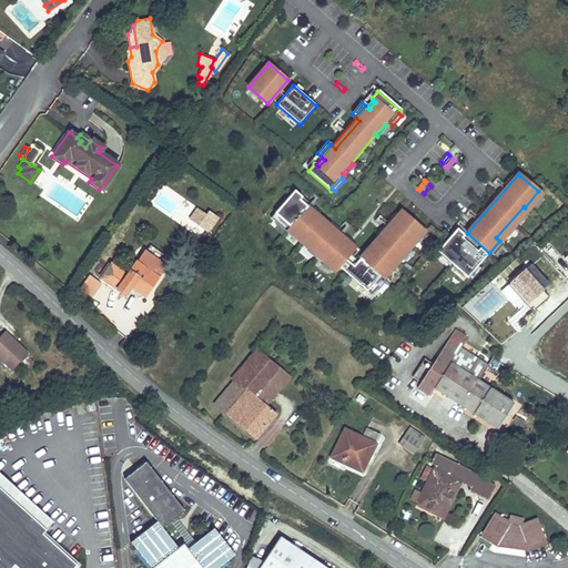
[(295,190),(275,213),(291,227),(292,226),(323,253),(322,254),(337,267),(340,266),(367,291),(382,275),(381,274),(407,243),(408,244),(422,227),(402,210),(353,266),(345,260),(355,247),(307,206),(300,200),(303,196),(295,190)]
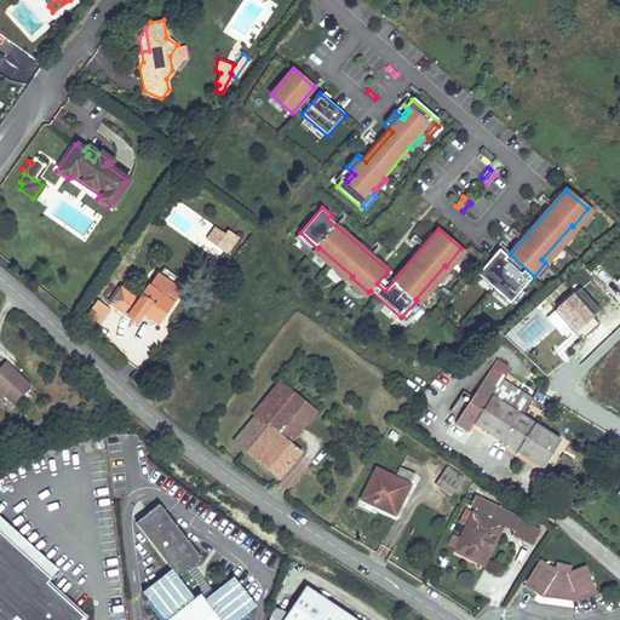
[(534,276),(537,277),(592,213),(587,208),(573,227),(572,225),(541,259),(545,263),(534,276)]
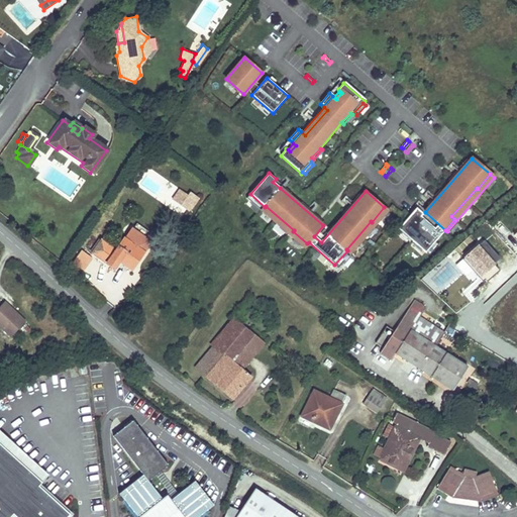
[(273,182),(280,188),(282,185),(276,179),(273,182)]
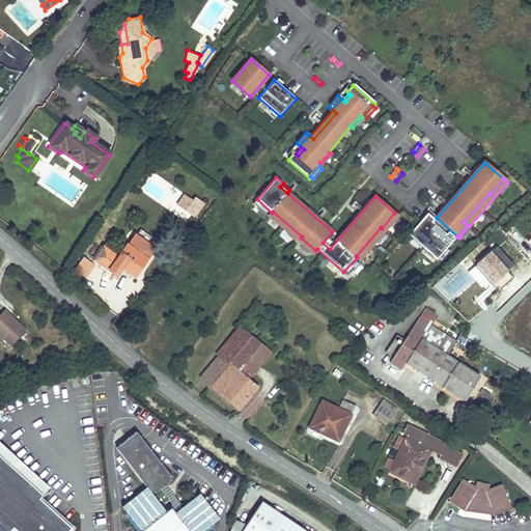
[(186,211),(193,200),(185,194),(177,205),(186,211)]
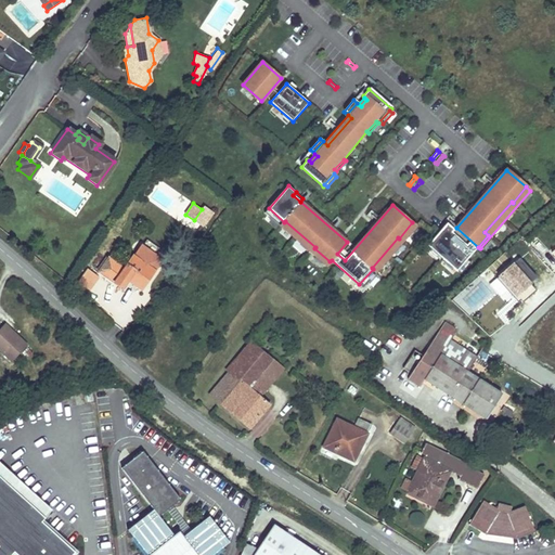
[(204,206),(202,209),(194,220),(203,227),(214,213),(204,206)]
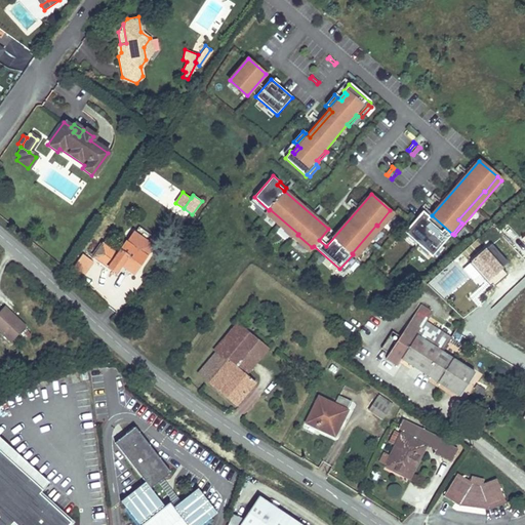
[(270,209),(269,210),(266,213),(309,251),(312,247),(297,235),(298,234),(270,209)]
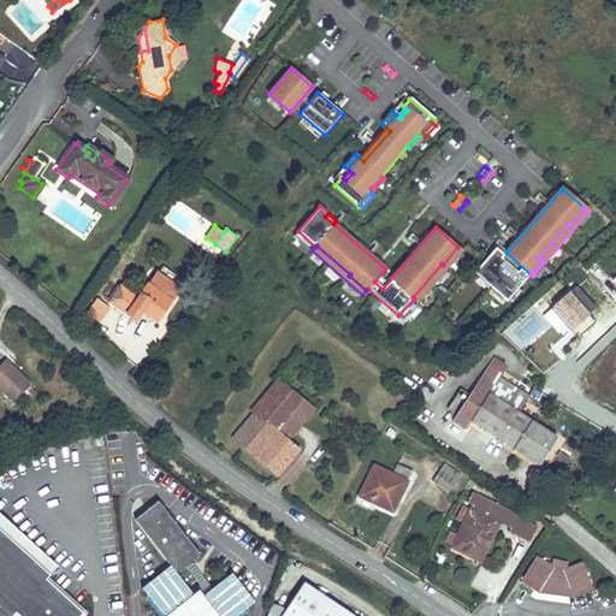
[(496,248),(475,272),(478,274),(489,284),(508,300),(517,288),(528,277),(520,270),(517,272),(502,258),(504,255),(496,248)]
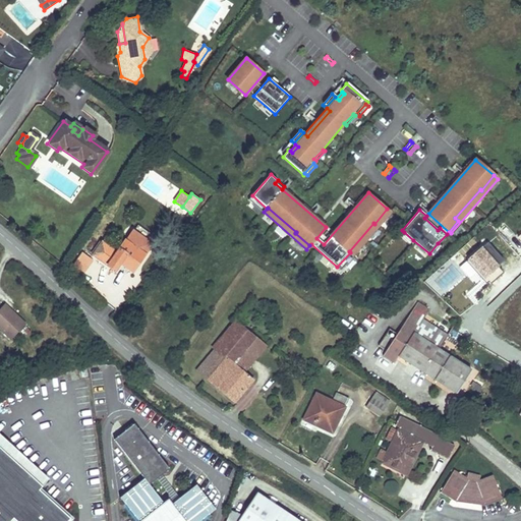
[(413,240),(404,232),(401,236),(409,244),(413,240)]
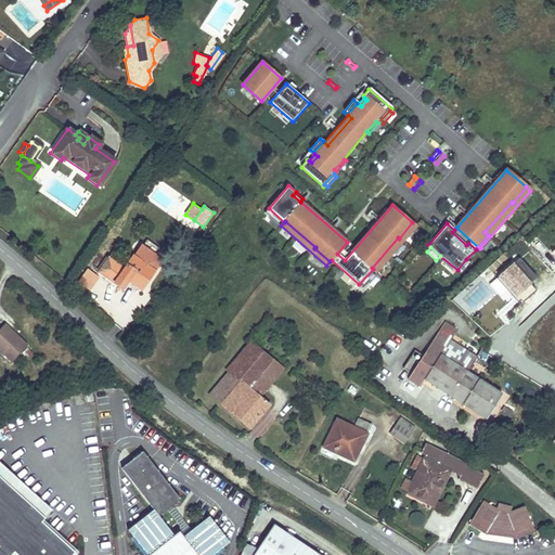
[(134,265),(151,275),(158,265),(142,254),(134,265)]
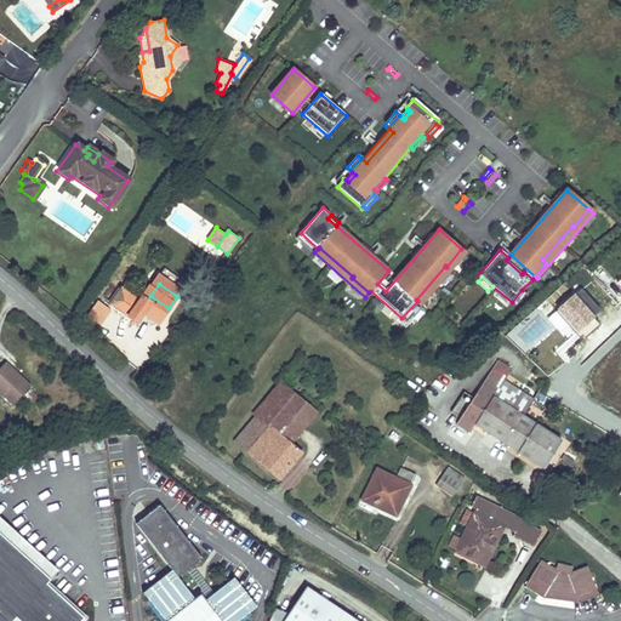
[(581,289),(556,312),(567,325),(570,323),(582,336),(585,339),(600,325),(593,318),(600,311),(581,289)]
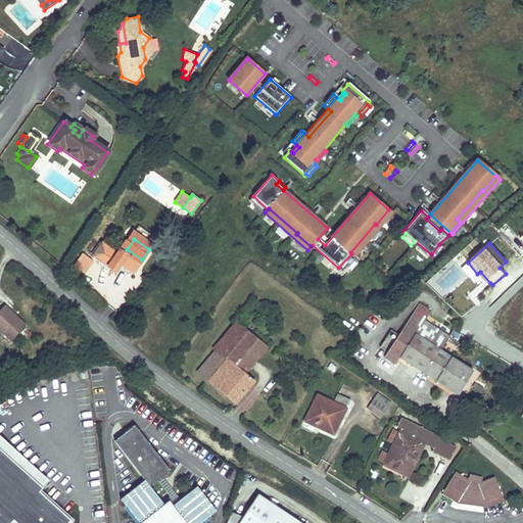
[(121,244),(106,267),(114,272),(117,267),(131,276),(142,259),(127,249),(121,244)]
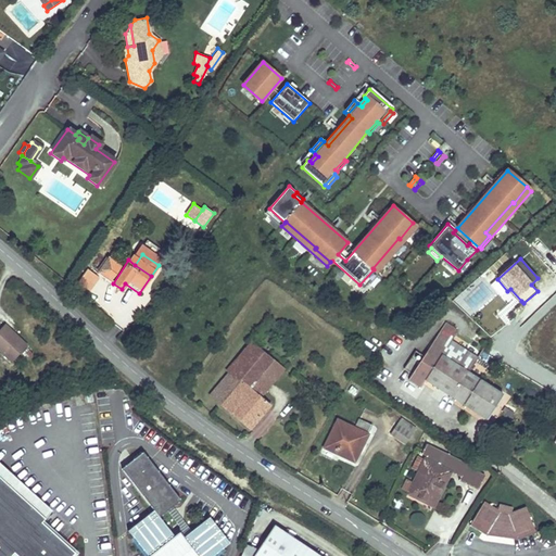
[(471,264),(467,260),(458,270),(462,275),(471,264)]
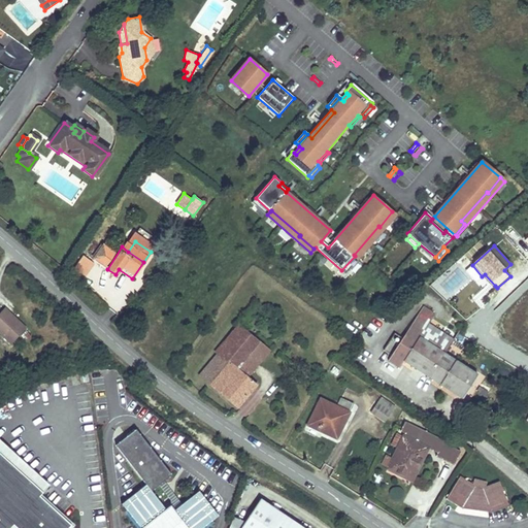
[(482,276),(492,288),(495,286),(485,274),(482,276)]
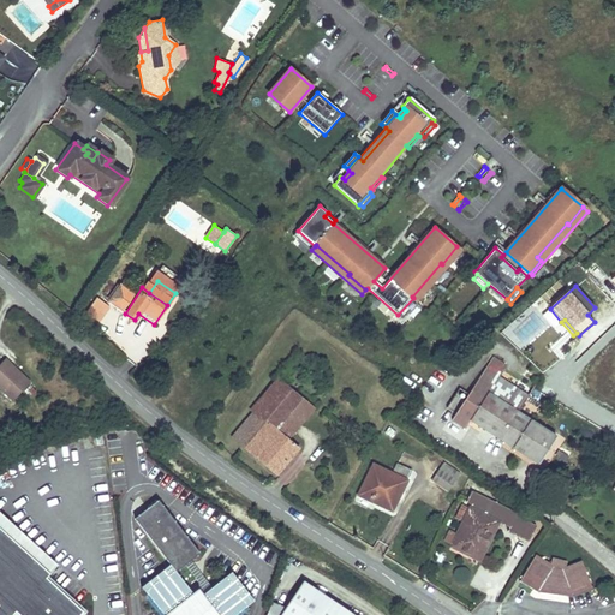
[(545,351),(553,345),(543,334),(536,340),(545,351)]
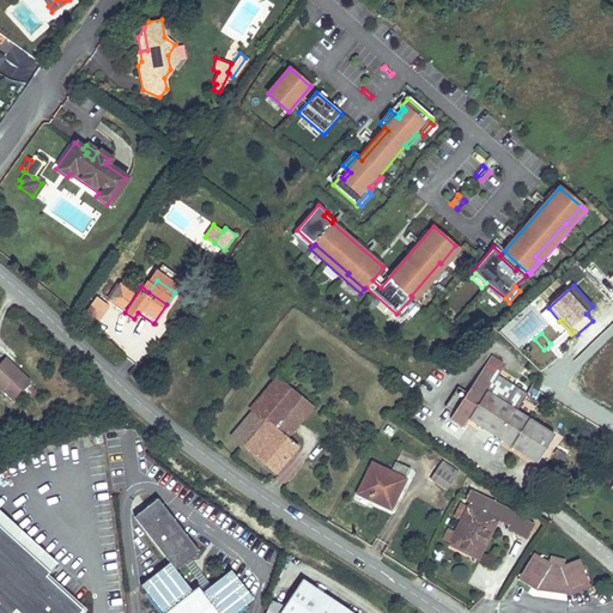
[(547,462),(564,434),(525,410),(534,394),(505,375),(513,364),(499,356),(459,419),(473,429),(478,420),(547,462)]
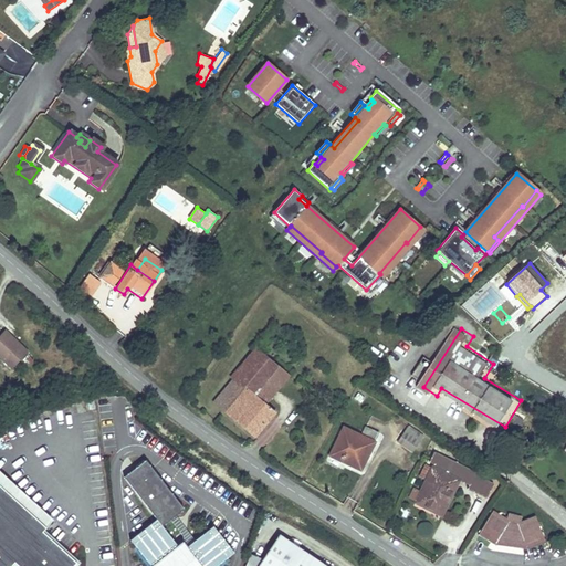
[(6,331),(0,335),(0,358),(12,369),(28,353),(6,331)]
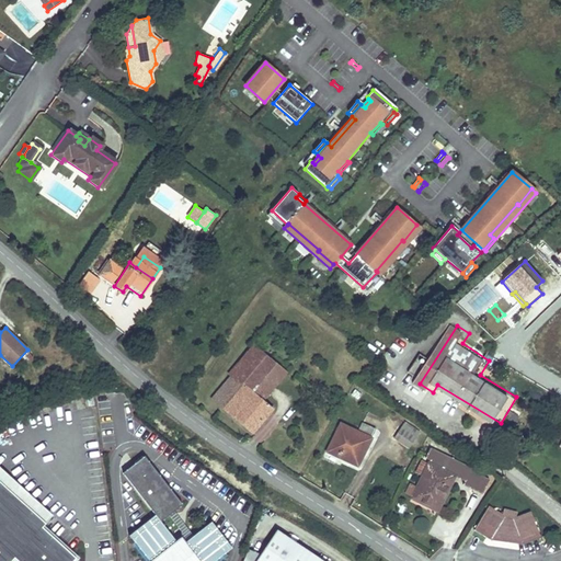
[(249,340),(226,370),(261,396),(283,365),(249,340)]
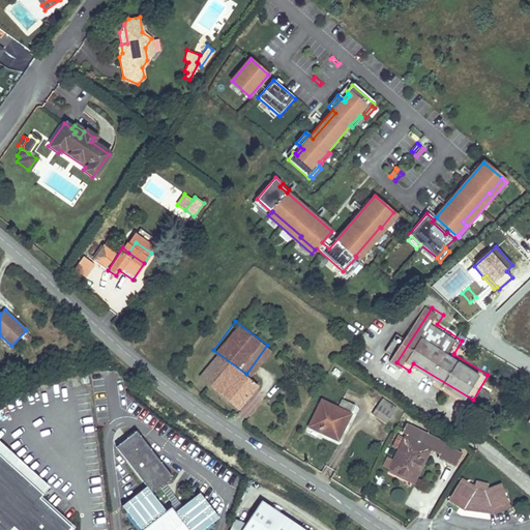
[(148,333),(141,326),(137,330),(144,337),(148,333)]
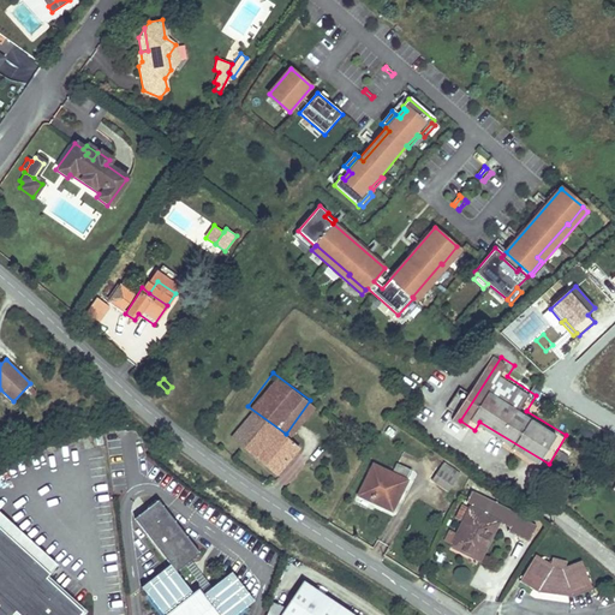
[(286,434),(248,406),(245,410),(249,412),(230,439),(276,472),(298,442),(286,434)]
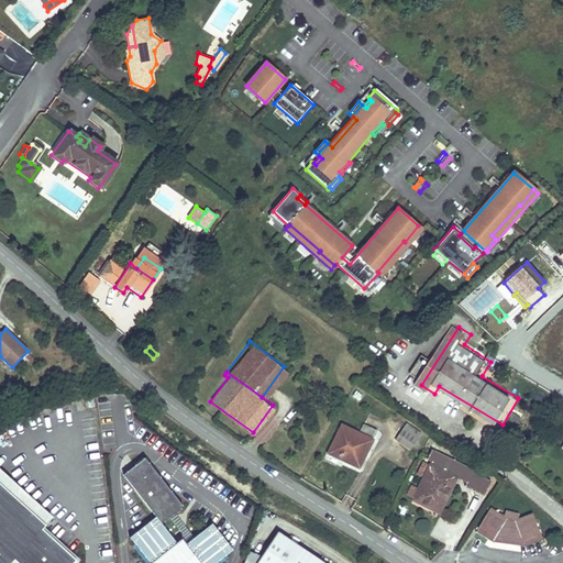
[(415,445),(424,429),(410,420),(400,438),(415,445)]
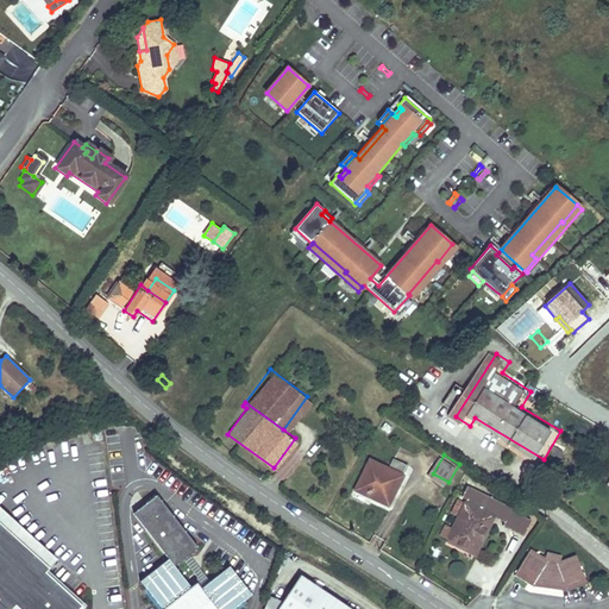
[(372,457),(358,488),(389,501),(410,462),(397,456),(391,466),(372,457)]
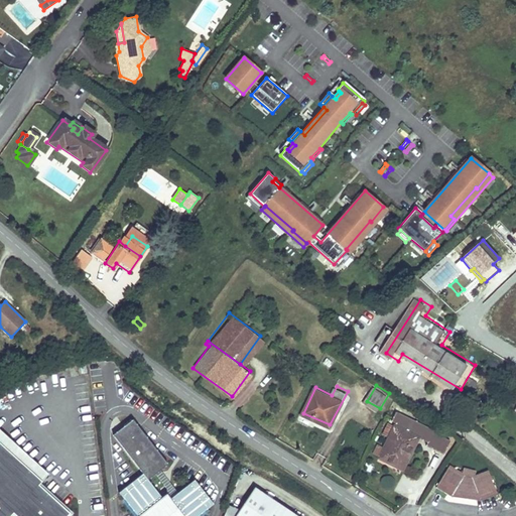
[(382,454),(401,465),(413,441),(418,443),(423,434),(432,439),(430,441),(448,450),(456,438),(437,429),(438,427),(400,408),(396,418),(400,420),(387,444),(383,442),(378,450),(383,454),(382,454)]
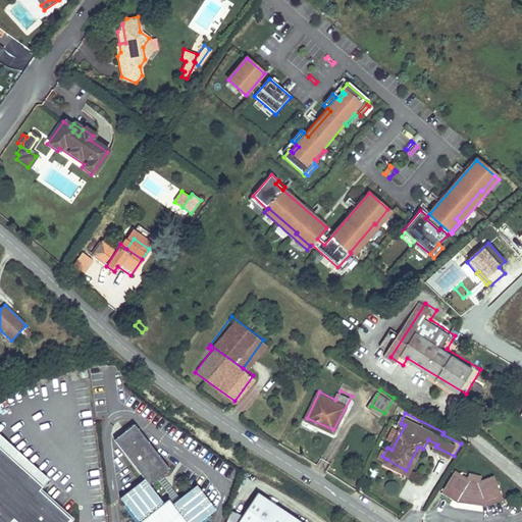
[(0,428),(0,442),(44,484),(51,476),(0,428)]
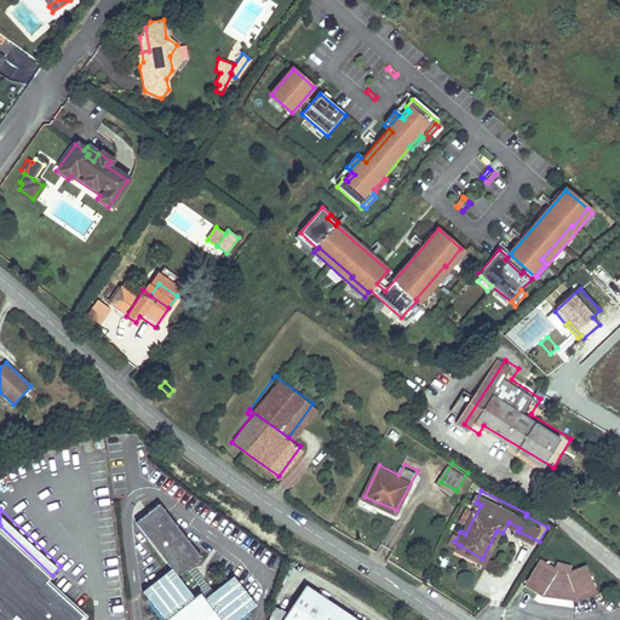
[(0,619),(75,619),(78,619),(73,615),(80,608),(49,579),(52,575),(0,526),(0,619)]
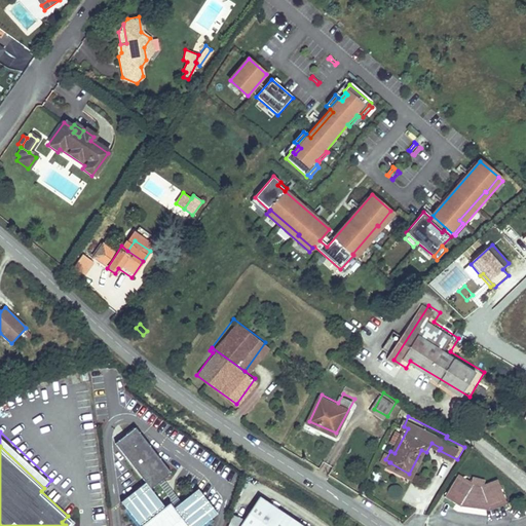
[(508,503),(497,480),(484,486),(485,481),(473,478),(472,483),(458,476),(445,497),(460,506),(490,511),(508,503)]
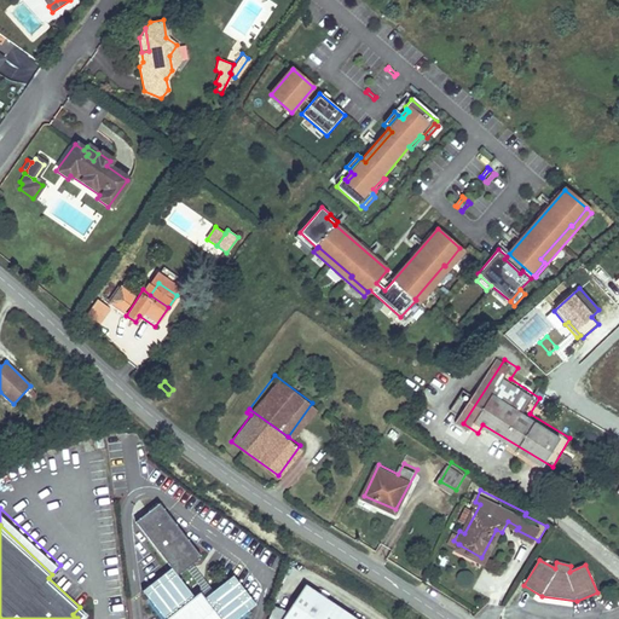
[(194,594),(171,566),(142,589),(165,617),(163,618),(233,618),(256,601),(233,573),(204,596),(200,590),(194,594)]
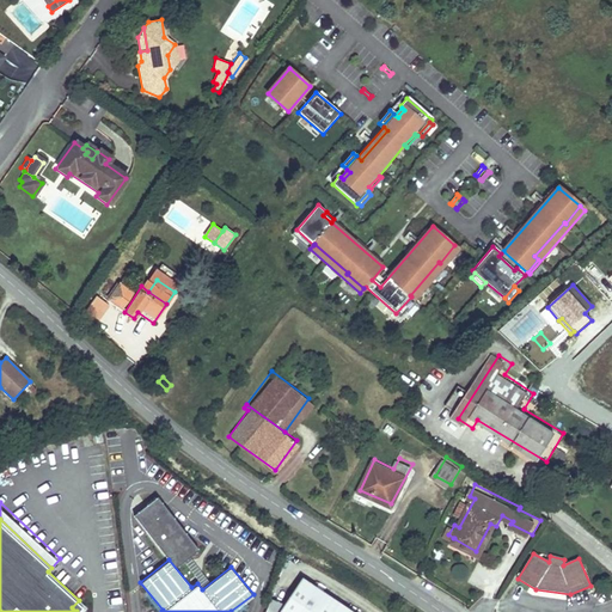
[(353,611),(304,579),(286,605),(280,611),(353,611)]
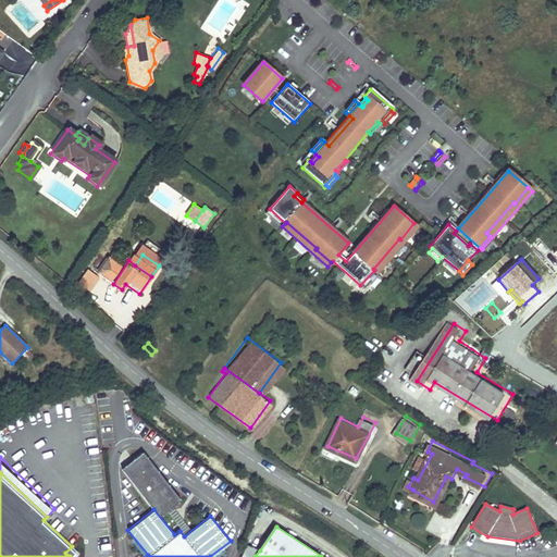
[(248,545),(243,556),(255,556),(260,551),(248,545)]
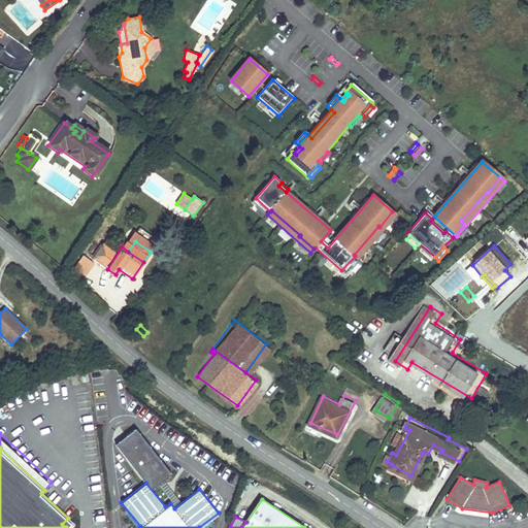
[(67,527),(72,523),(68,518),(62,524),(66,527),(64,527),(67,527)]
